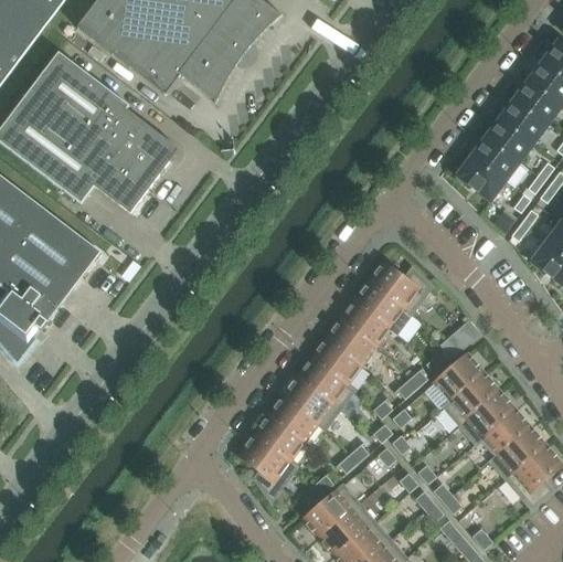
[(0,82),(62,0),(0,0),(0,82)]
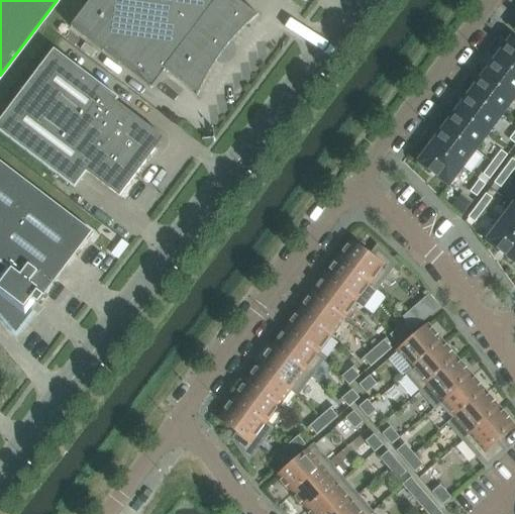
[(87,0),(69,25),(149,86),(163,68),(195,93),(194,94),(195,94),(198,88),(207,72),(216,57),(220,59),(224,59),(228,56),(229,52),(229,46),(226,43),(228,40),(241,26),(256,13),(255,12),(254,13),(236,0),(87,0)]
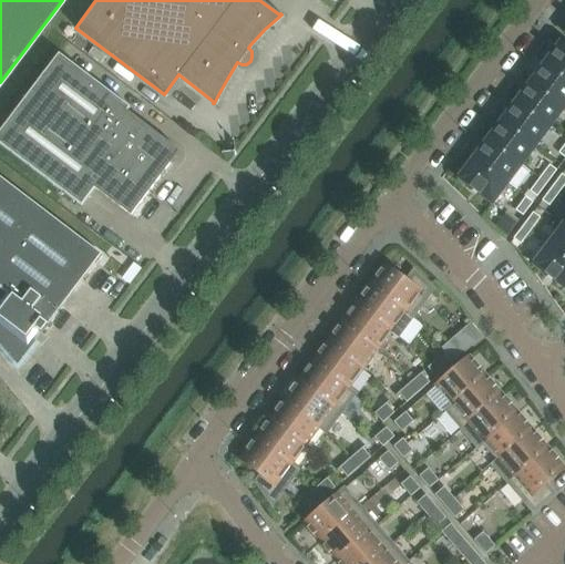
[(564,45),(557,41),(543,61),(564,77),(564,45)]
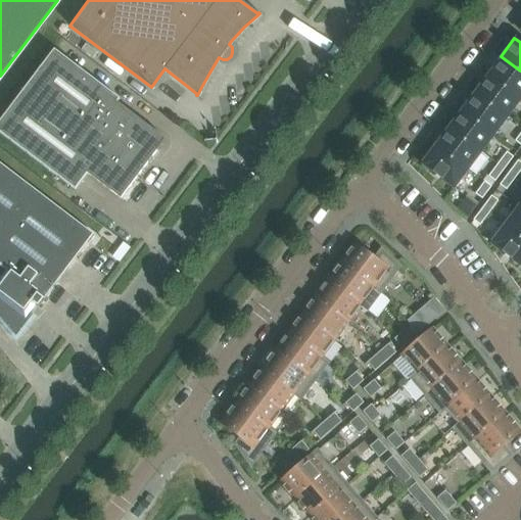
[(52,48),(0,116),(0,133),(74,188),(85,173),(119,197),(154,150),(163,138),(151,129),(115,101),(117,97),(52,48)]
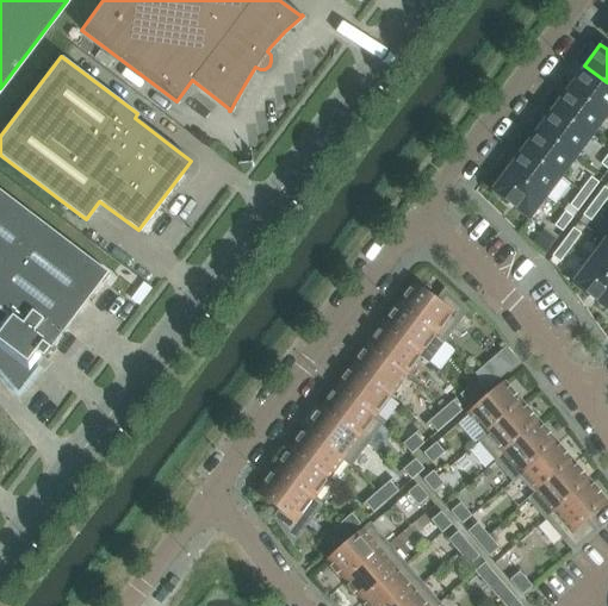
[(607,108),(607,82),(584,66),(569,86),(606,113),(607,108)]
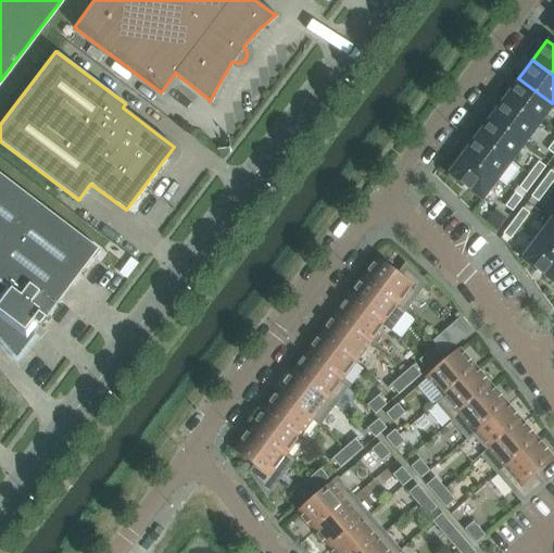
[(552,103),(518,78),(504,97),(538,122),(552,103)]
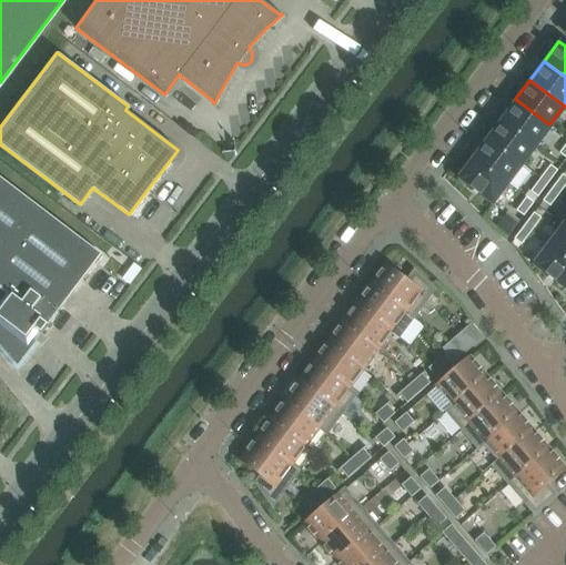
[(549,124),(515,99),(501,119),(535,144),(549,124)]
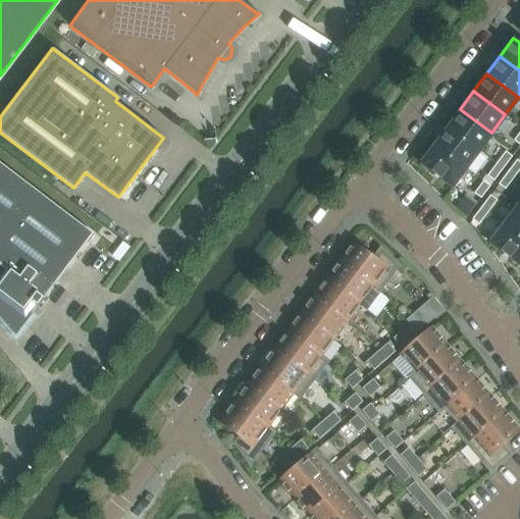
[(491,133),(460,109),(447,126),(478,150),(491,133)]
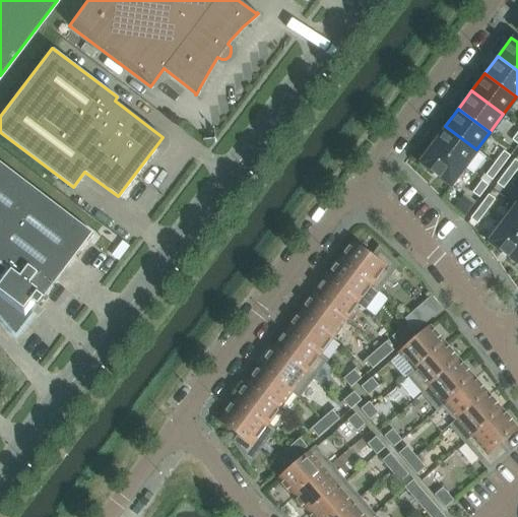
[(476,149),(445,126),(432,143),(463,167),(476,149)]
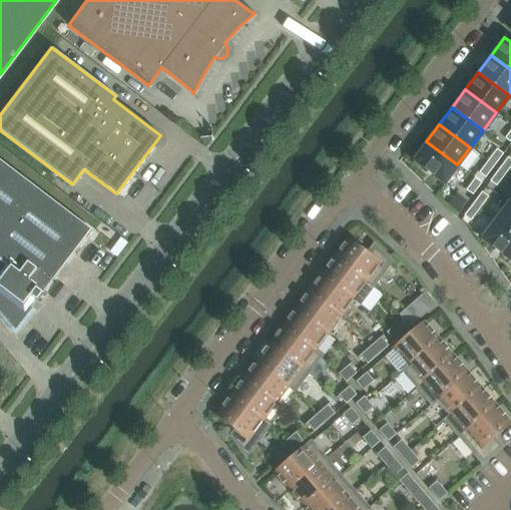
[(457,164),(426,141),(412,159),(443,182),(457,164)]
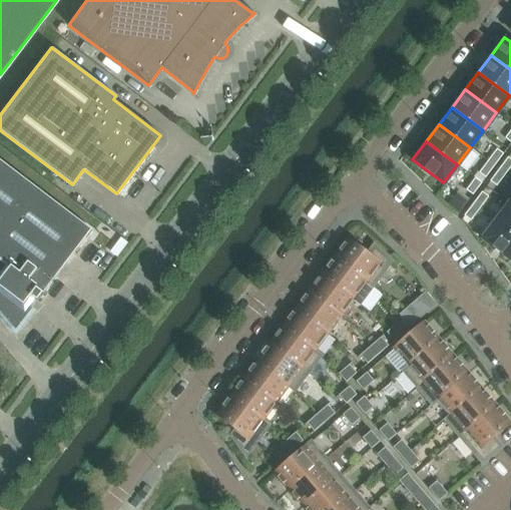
[(492,164),(501,152),(495,147),(486,159),(492,164)]
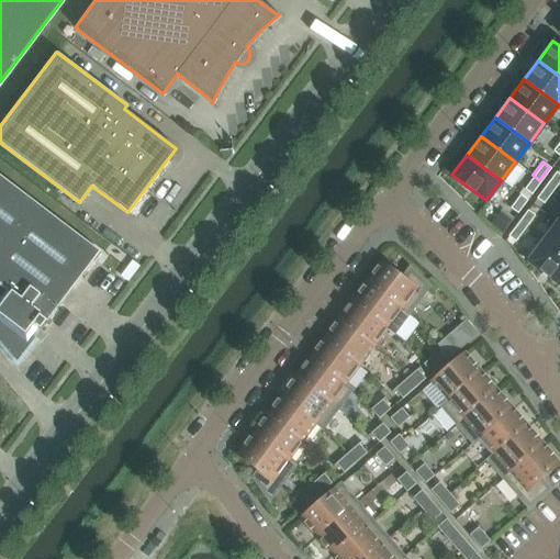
[(551,189),(559,178),(559,175),(555,171),(545,183),(551,189)]
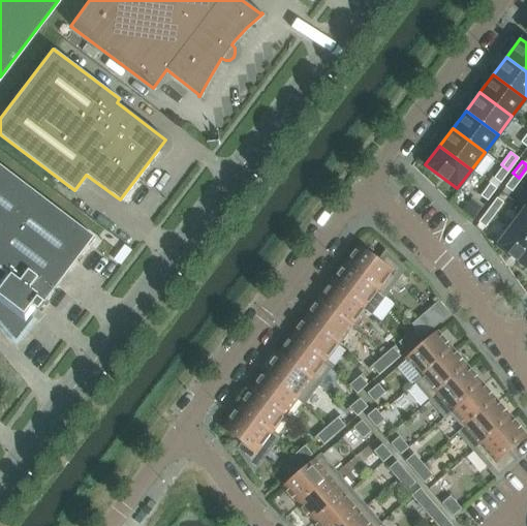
[(498,182),(507,169),(501,164),(492,177),(498,182)]
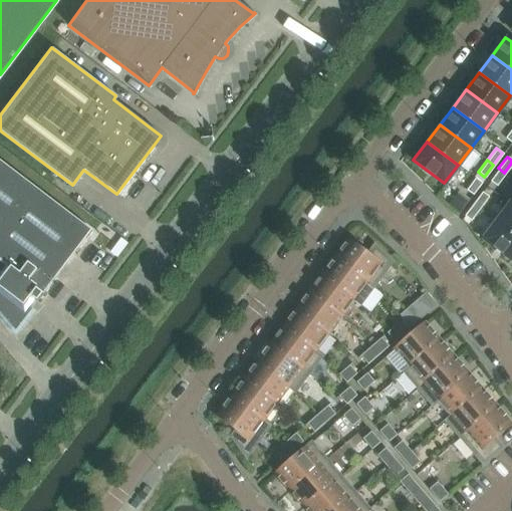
[(0,311),(14,328),(30,307),(24,302),(28,296),(36,300),(89,229),(0,161),(0,311)]
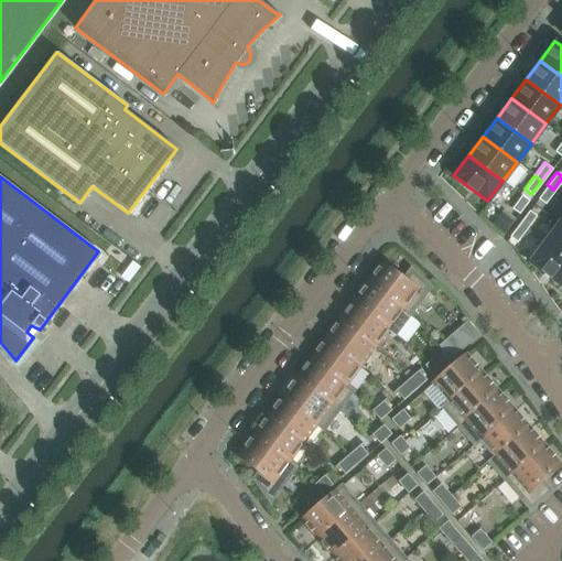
[(544,203),(553,190),(547,184),(537,197),(544,203)]
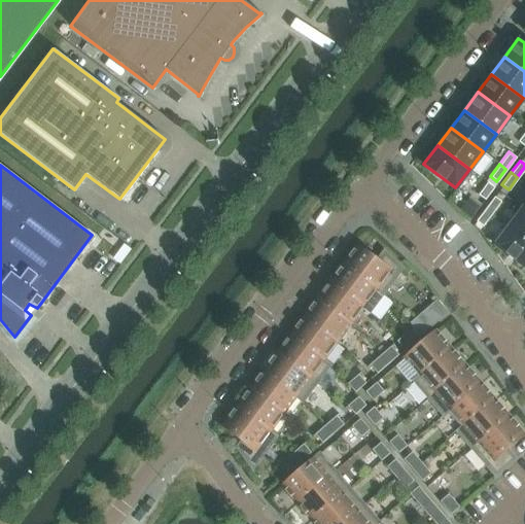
[(484,199),(493,186),(486,181),(477,194),(484,199)]
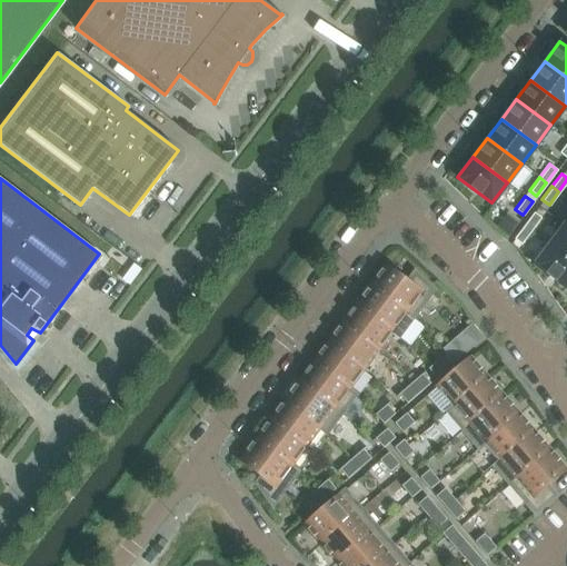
[(506,210),(496,224),(509,232),(518,220),(506,210)]
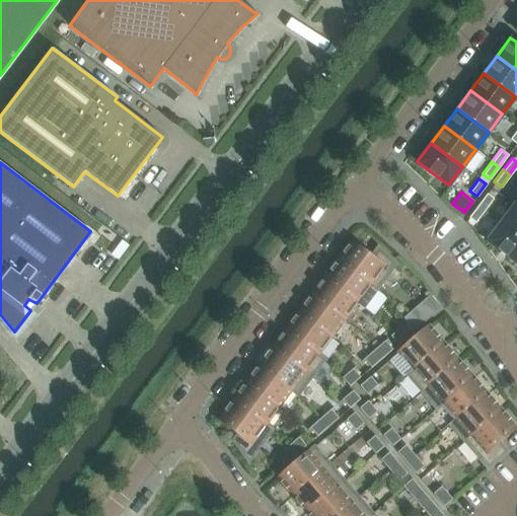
[(484,210),(492,198),(486,193),(476,205),(484,210)]
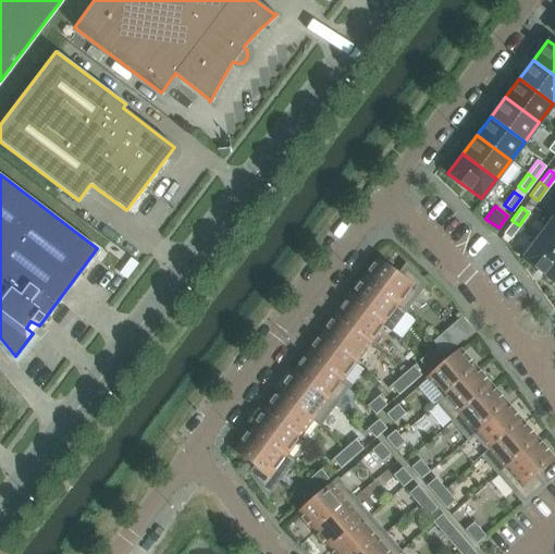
[(509,238),(519,225),(512,220),(502,233),(509,238)]
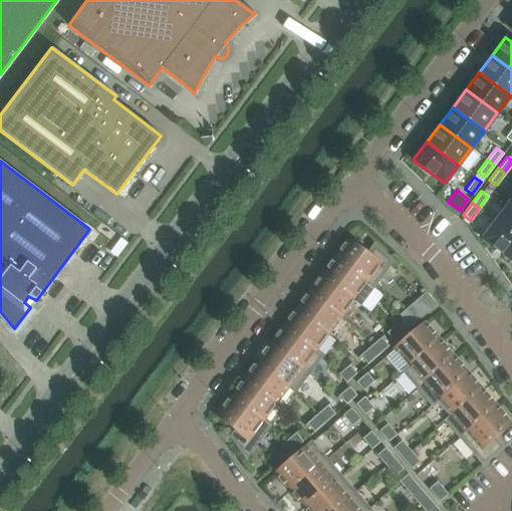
[(511,205),(508,203),(495,220),(511,232),(511,205)]
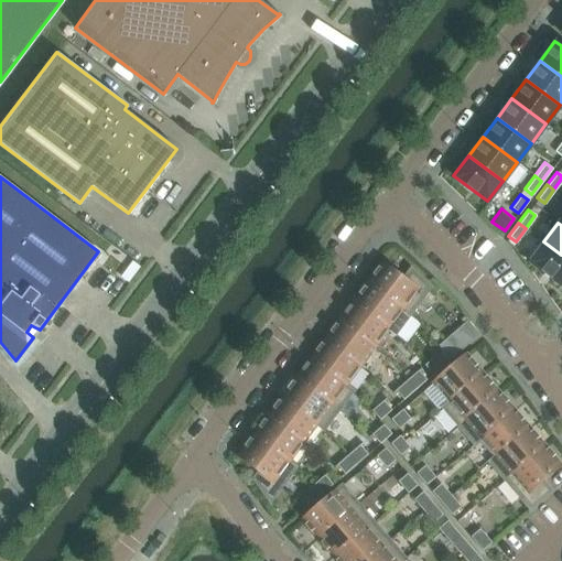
[(561,286),(561,255),(543,241),(528,261),(561,287),(561,286)]
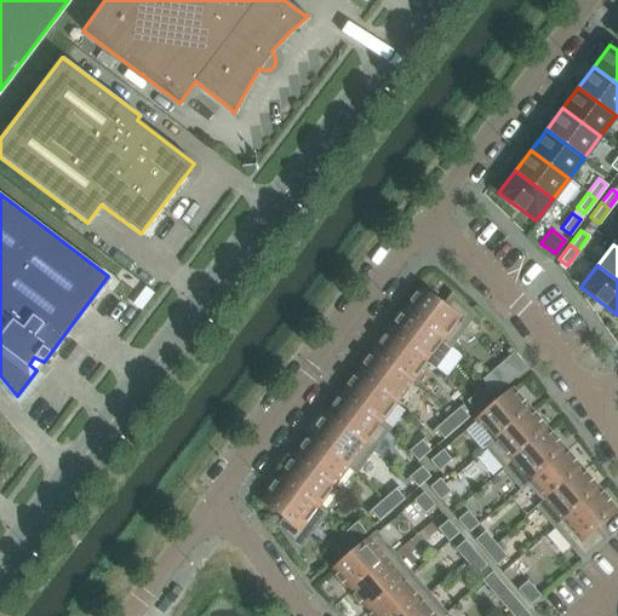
[(448,345),(471,315),(450,293),(441,305),(418,288),(402,310),(448,345)]
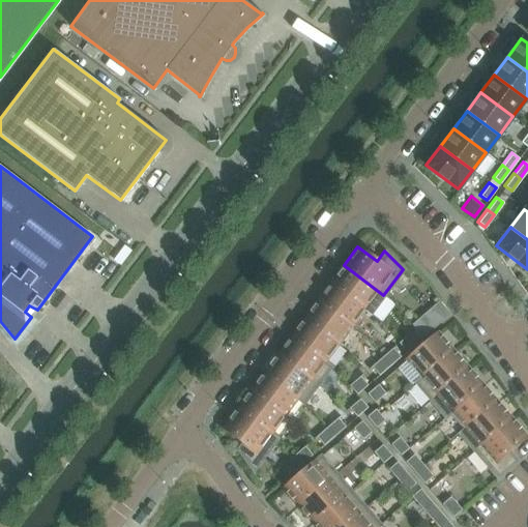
[(383,295),(344,265),(330,283),(370,313),(383,295)]
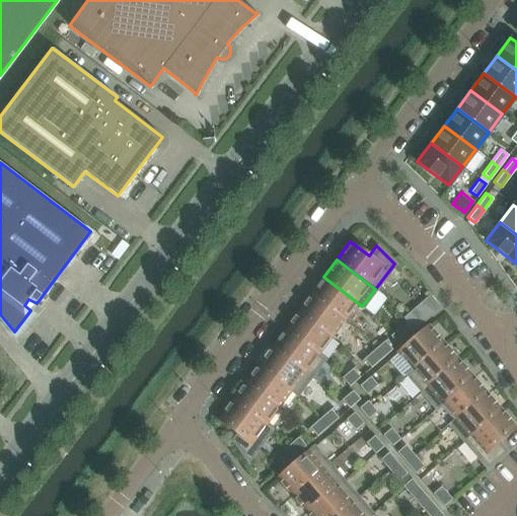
[(362,306),(323,277),(310,294),(343,319),(355,303),(362,308),(362,306)]
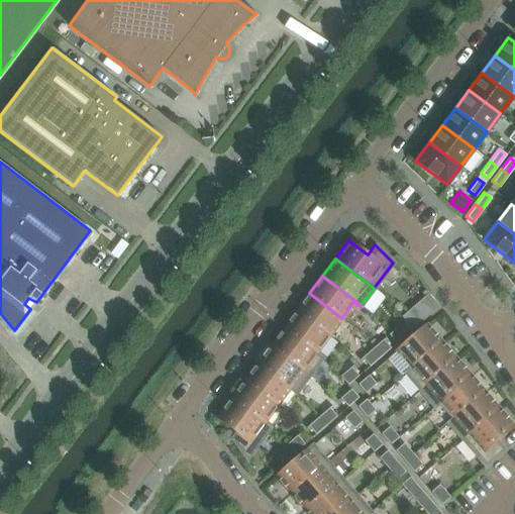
[(341,318),(309,293),(296,310),(328,335),(341,318)]
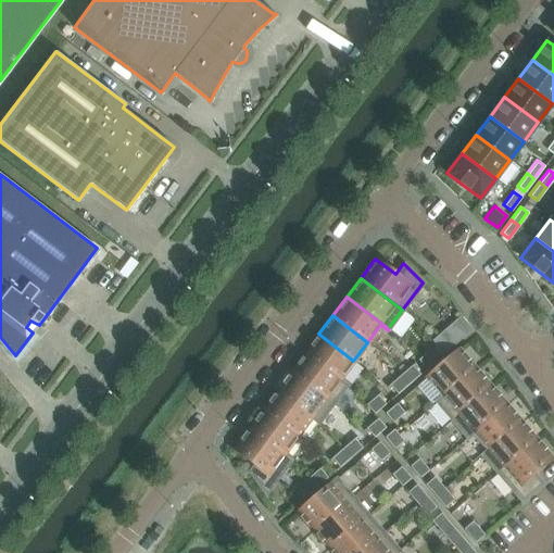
[(452,346),(440,331),(430,339),(442,353),(452,346)]
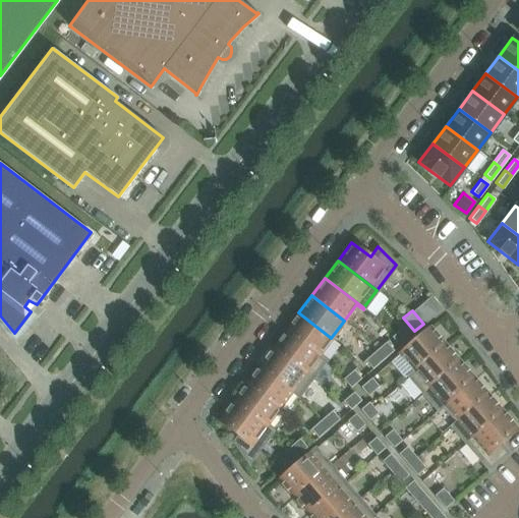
[(331,338),(298,312),(285,331),(325,360),(325,359),(319,354),(331,338)]
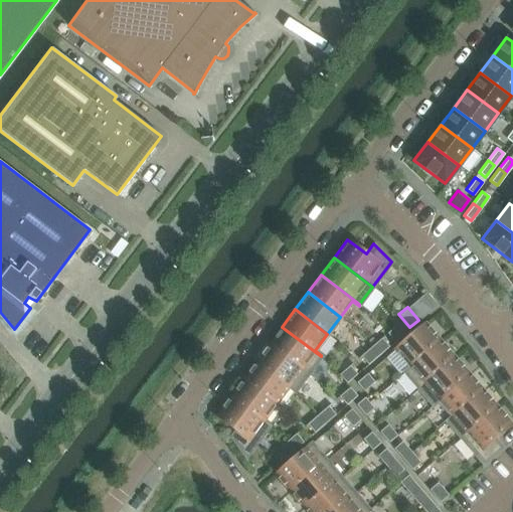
[(402,371),(440,339),(424,322),(393,349),(407,365),(401,370),(402,371)]
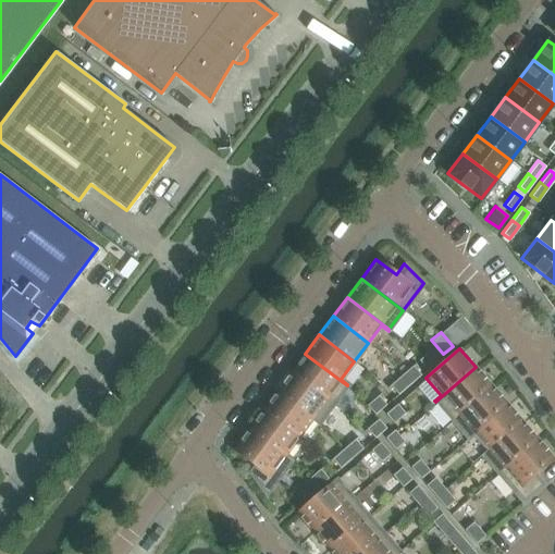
[(426,369),(438,359),(429,349),(418,359),(426,369)]
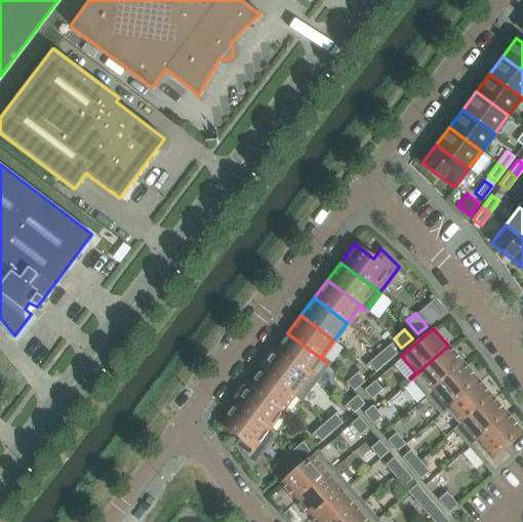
[(327,363),(287,333),(274,351),(314,380),(327,363)]
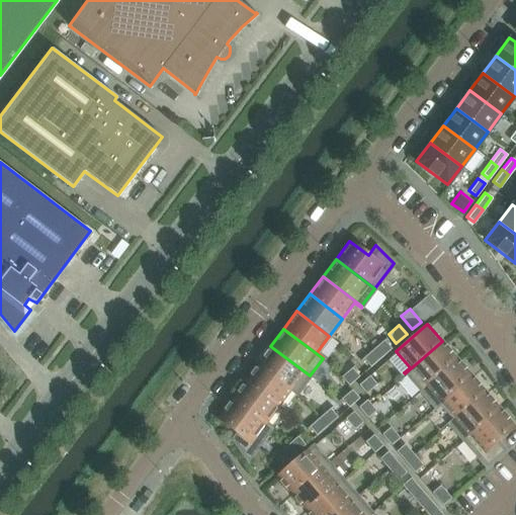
[(379,357),(391,348),(382,339),(372,348),(379,357)]
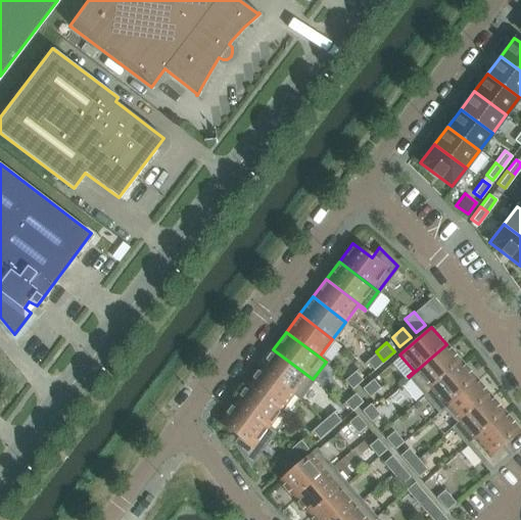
[(423,394),(461,362),(446,344),(409,377),(423,394)]
